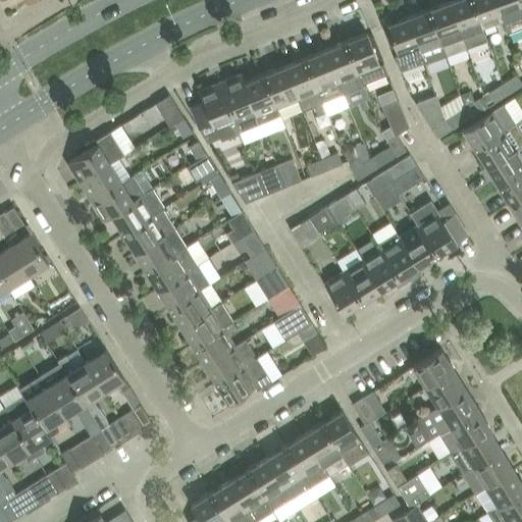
[(472,0),(455,0),(451,2),(467,47),(487,40),(483,28),(472,0)]
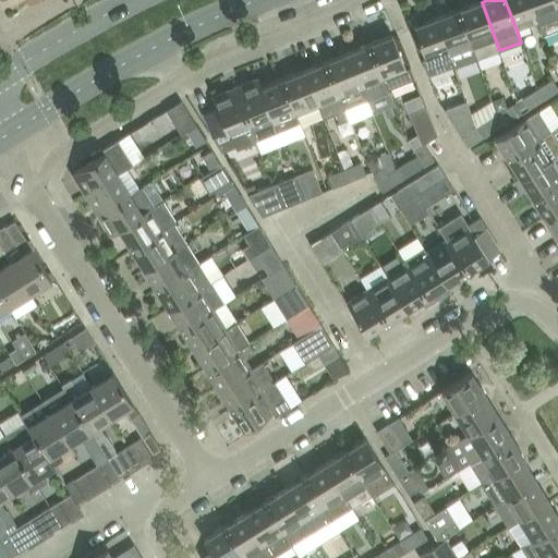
[(530,0),(505,0),(517,29),(538,22),(530,0)]
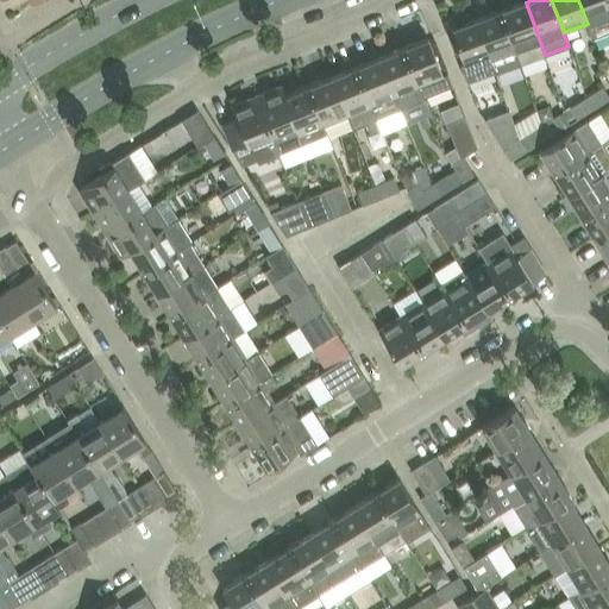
[(608,8),(606,0),(578,0),(588,24),(594,38),(608,31),(608,8)]
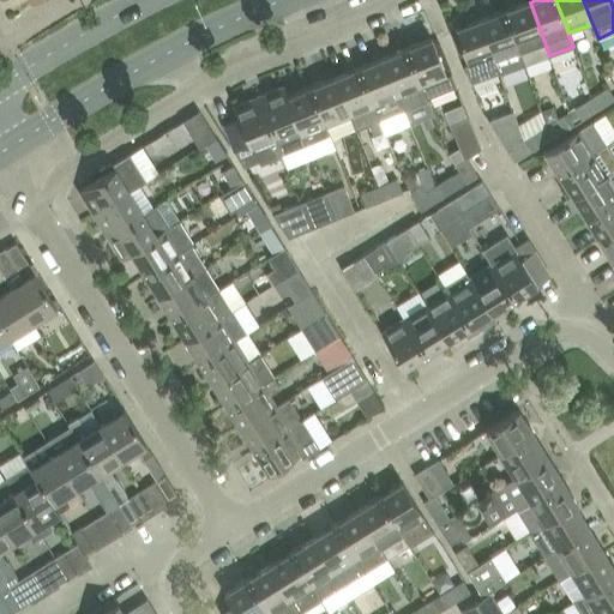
[(530,2),(505,11),(525,65),(549,55),(530,2)]
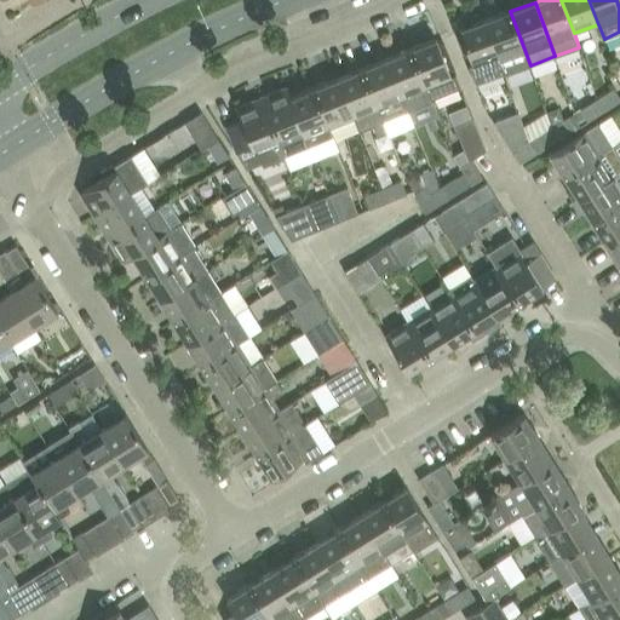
[(530,65),(510,11),(486,21),(506,75),(530,65)]
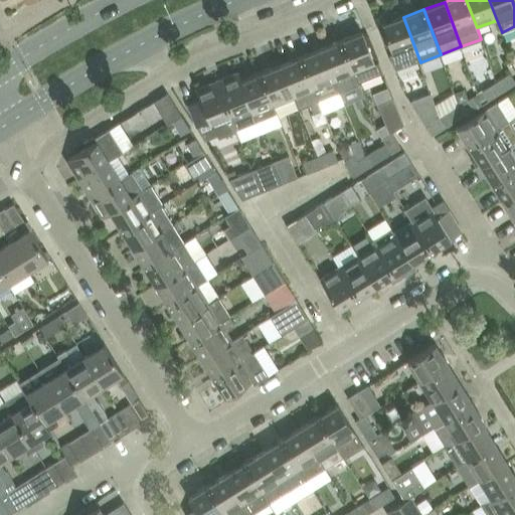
[(395,70),(419,61),(419,62),(420,62),(403,17),(381,24),(392,54),(389,55),(395,70)]
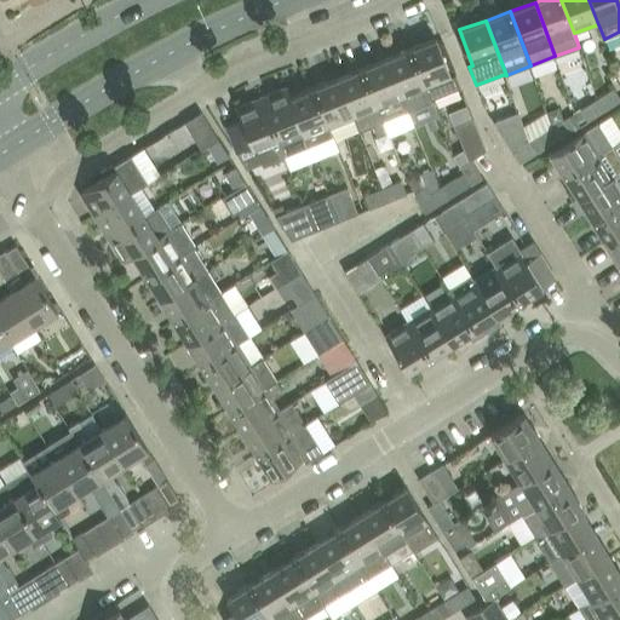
[(436,39),(412,49),(432,99),(460,87),(455,75),(452,76),(436,39)]
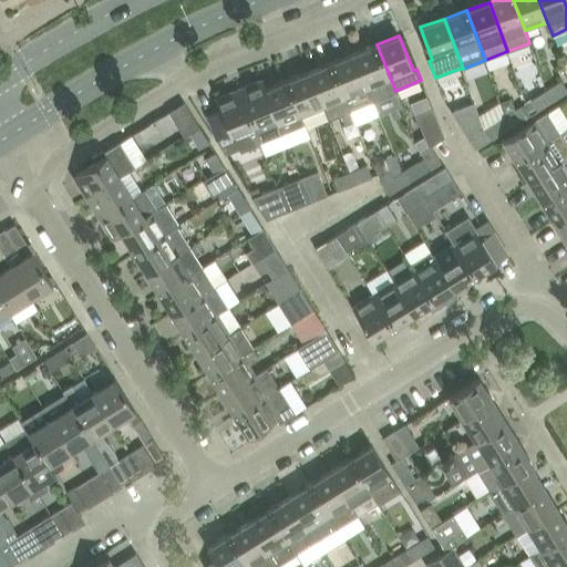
[(377,44),(353,53),(373,102),(395,93),(395,91),(377,44)]
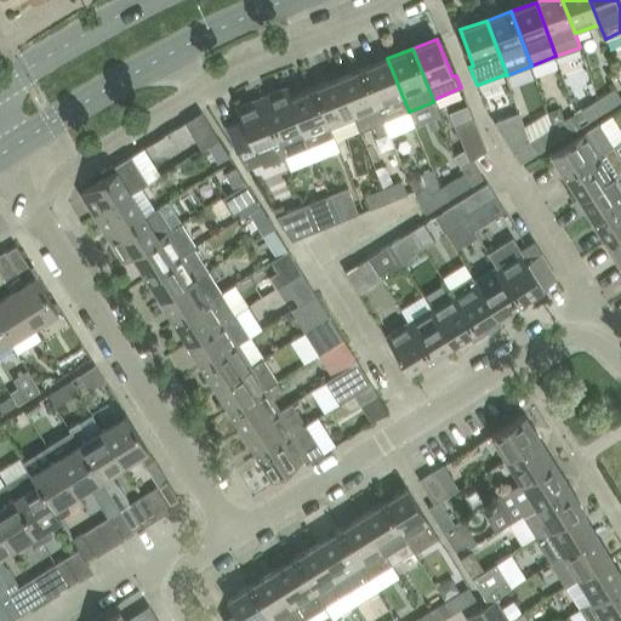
[(387,58),(363,68),(385,121),(409,112),(387,58)]
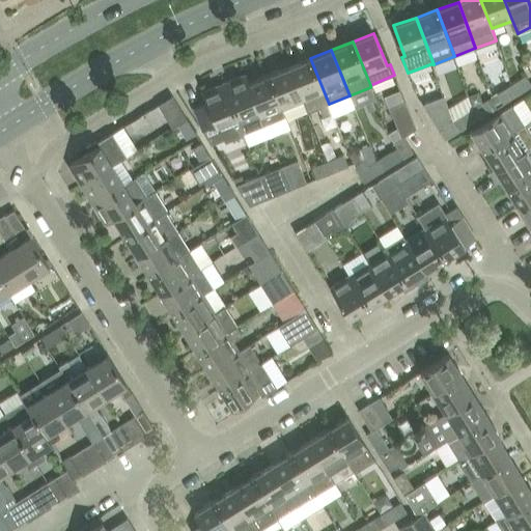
[(310,58),(289,66),(304,101),(308,111),(308,112),(319,108),(323,116),(333,112),(332,111),(329,104),(310,58)]
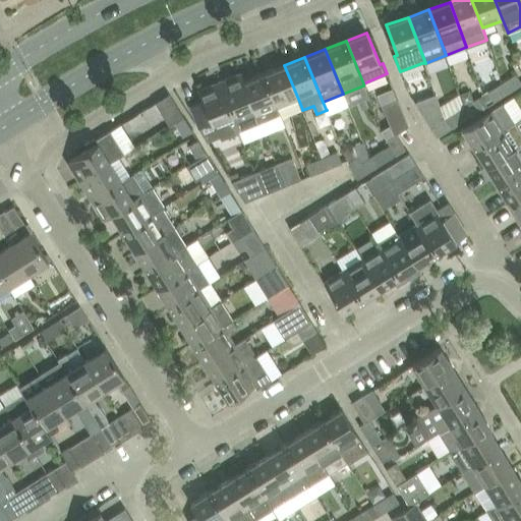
[(284,65),(264,73),(278,107),(298,99),(284,65)]
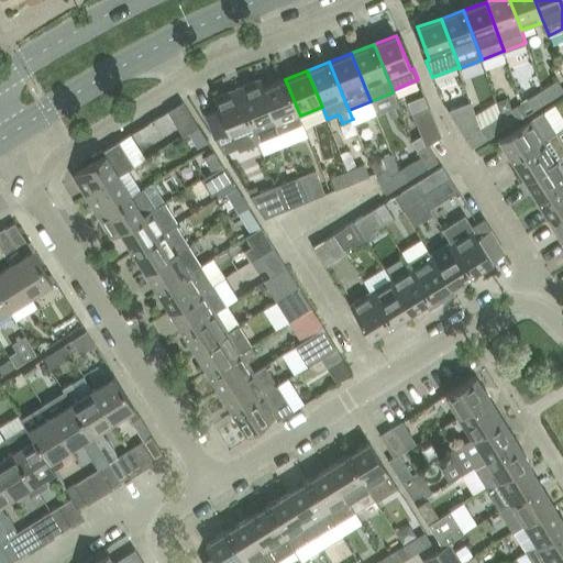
[(260,79),(238,88),(258,141),(282,132),(263,88),(260,79)]
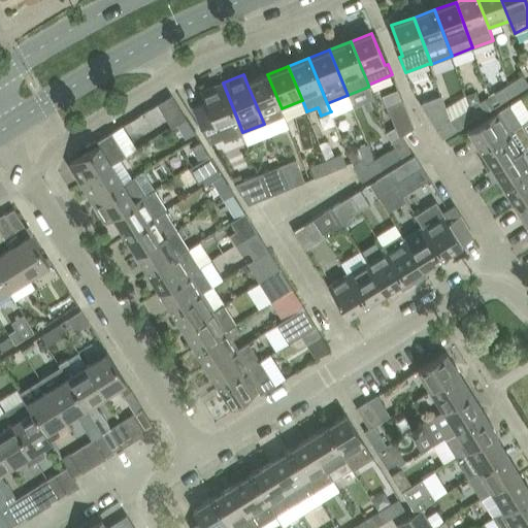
[(248,83),(246,83),(264,124),(284,116),(281,108),(282,108),(267,74),(251,81),(248,83)]
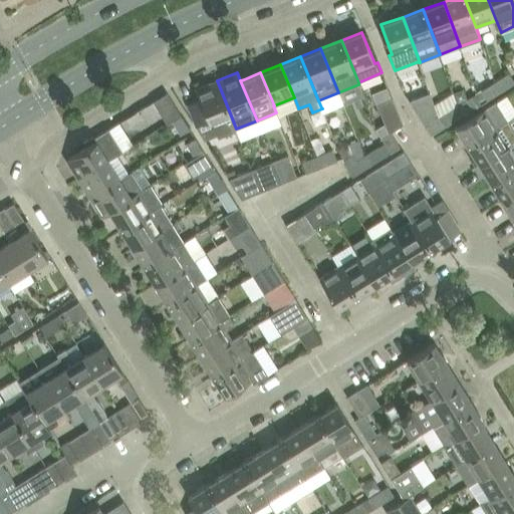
[(513,79),(510,72),(495,81),(501,91),(513,82),(513,79)]
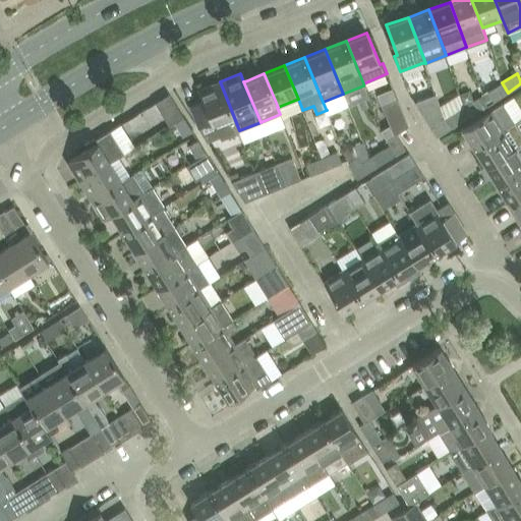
[(239,130),(220,81),(198,90),(201,100),(189,105),(198,128),(214,122),(219,135),(237,128),(239,131),(239,130)]
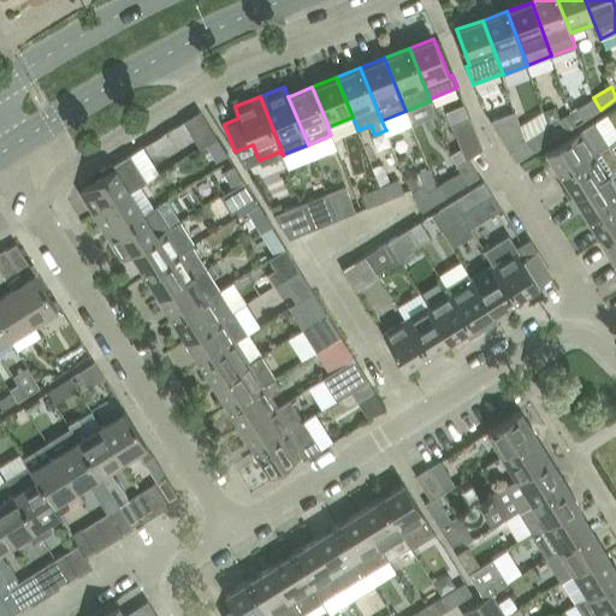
[(593,98),(576,108),(584,120),(600,110),(593,98)]
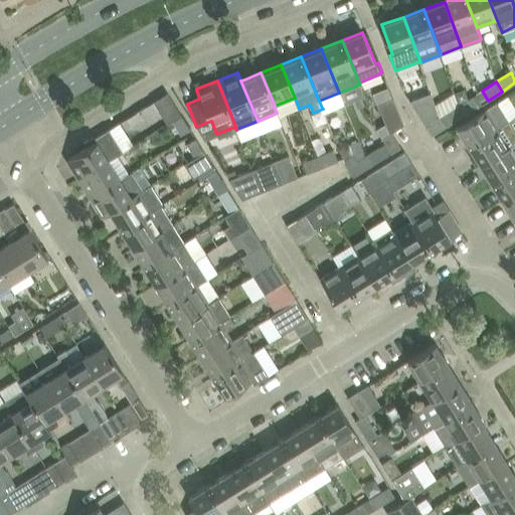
[(464,91),(454,94),(454,95),(459,106),(467,100),(464,91)]
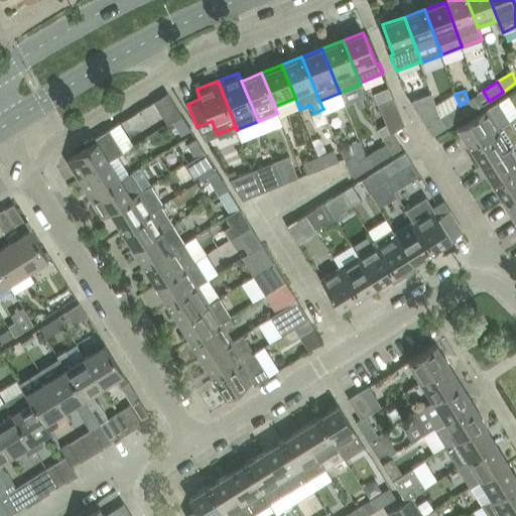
[(181,115),(172,101),(167,93),(153,101),(167,124),(172,121),(181,115)]
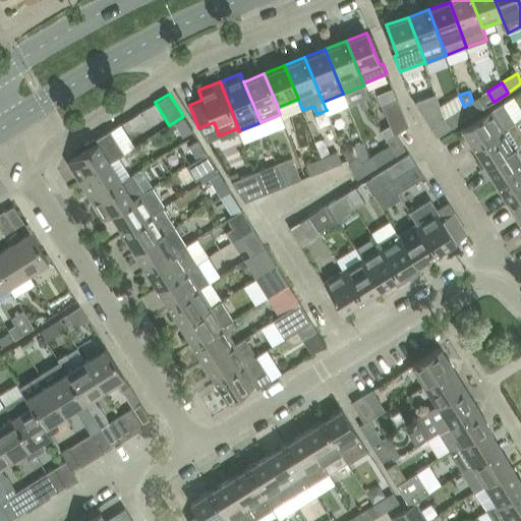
[(414,102),(423,117),(437,137),(451,128),(445,119),(440,107),(436,95),(414,102)]
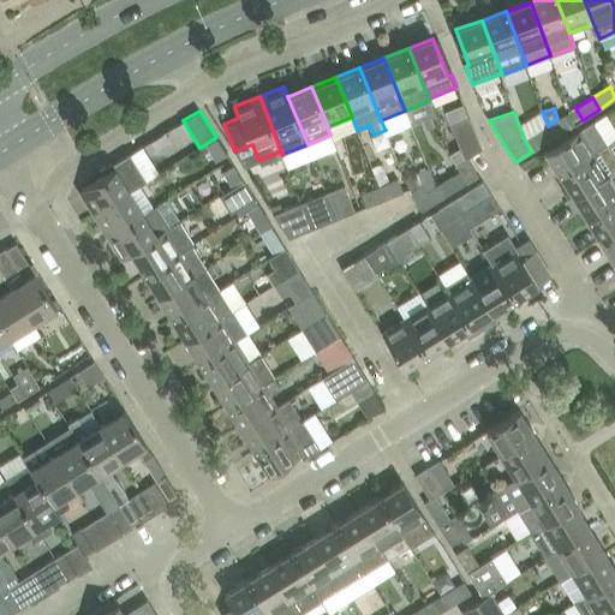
[(519,126),(525,141),(548,126),(542,113),(519,126)]
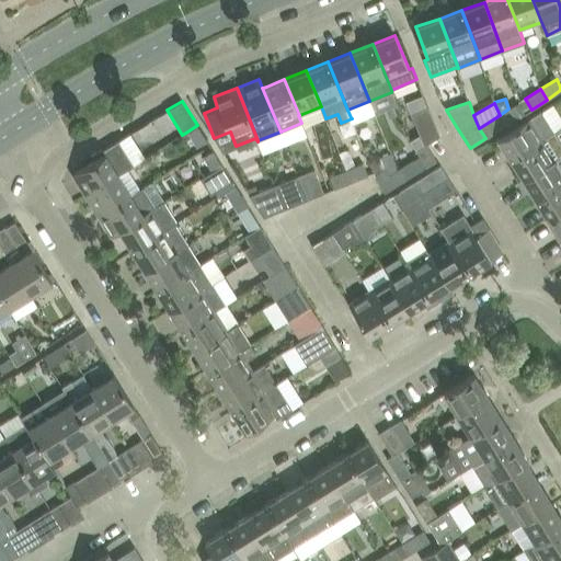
[(506,125),(522,115),(515,105),(500,115),(506,125)]
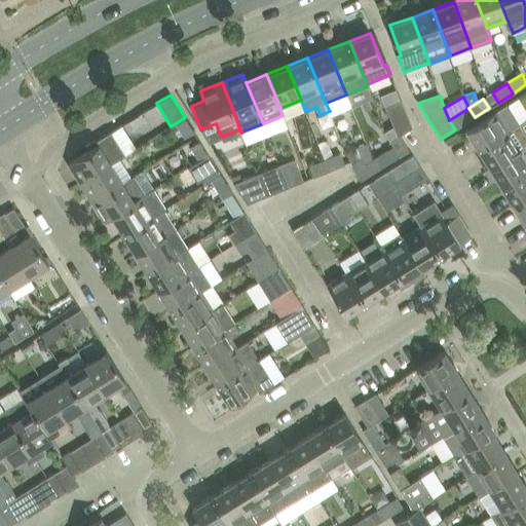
[(400,155),(409,150),(400,135),(413,127),(402,100),(385,107),(398,137),(390,141),(400,155)]
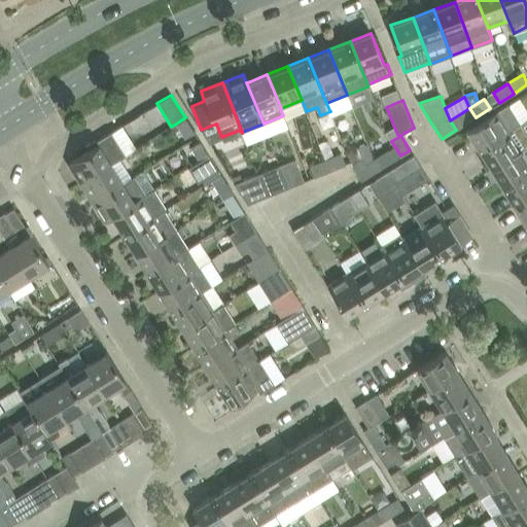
[(467,130),(480,149),(521,124),(508,104),(467,130)]
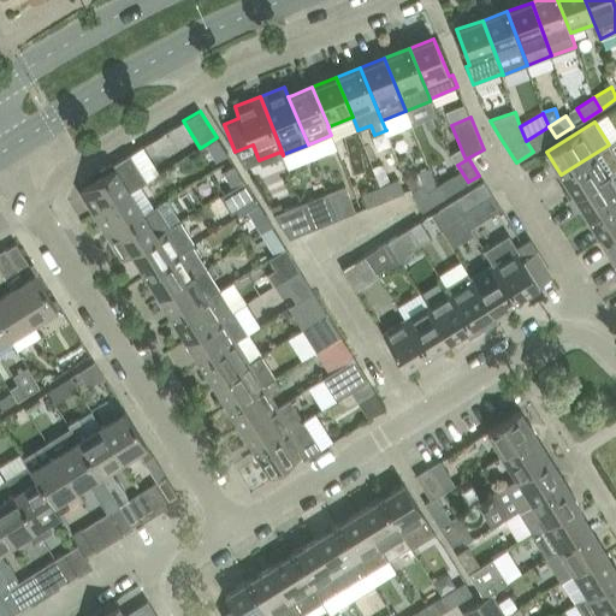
[(549,126),(526,141),(533,152),(538,148),(556,137),(549,126)]
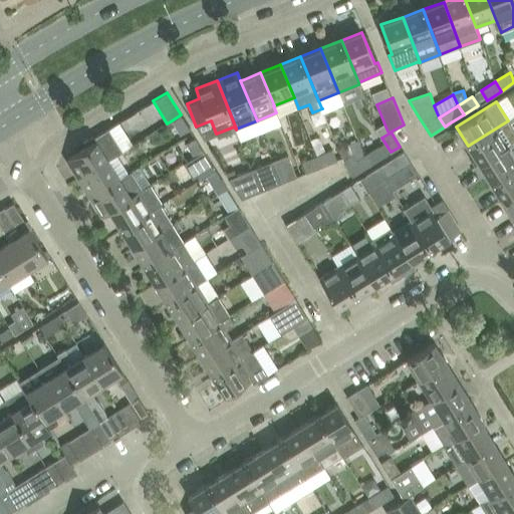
[(172,120),(181,135),(190,129),(181,114),(172,120)]
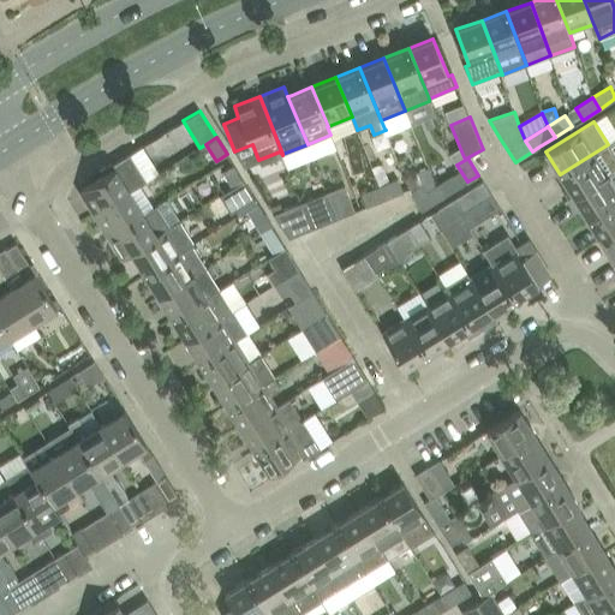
[(614,139),(608,144),(560,174),(573,196),(614,169),(614,139)]
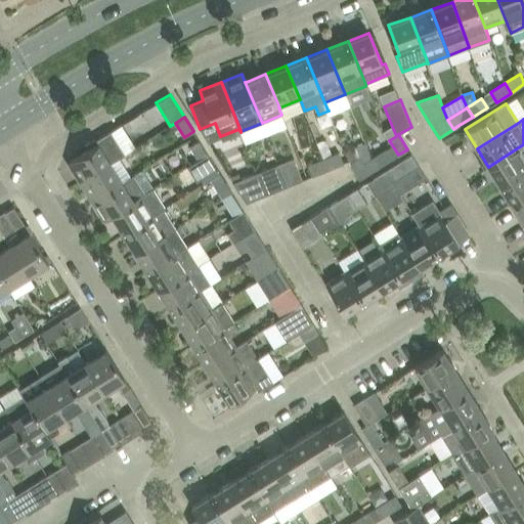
[(68,163),(80,182),(111,163),(134,148),(120,125),(95,140),(98,143),(68,163)]
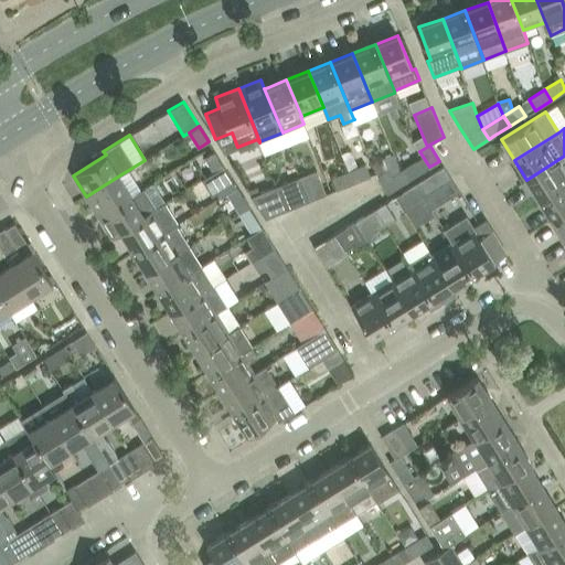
[(214,151),(204,157),(214,173),(224,167),(214,151)]
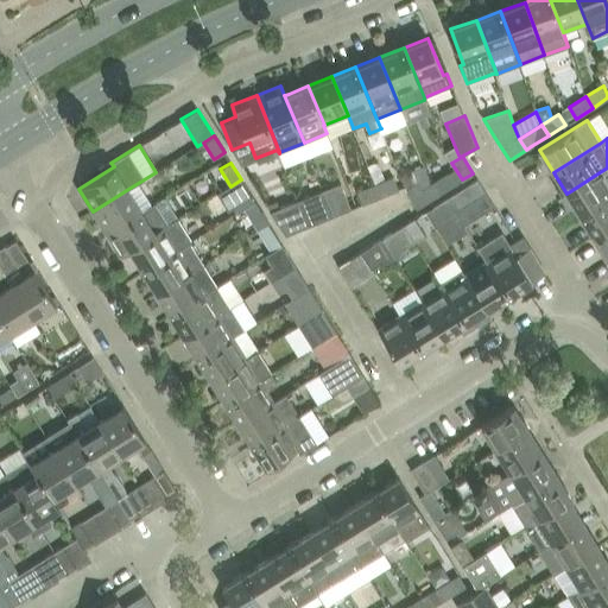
[(607,168),(567,194),(581,216),(607,198),(607,168)]
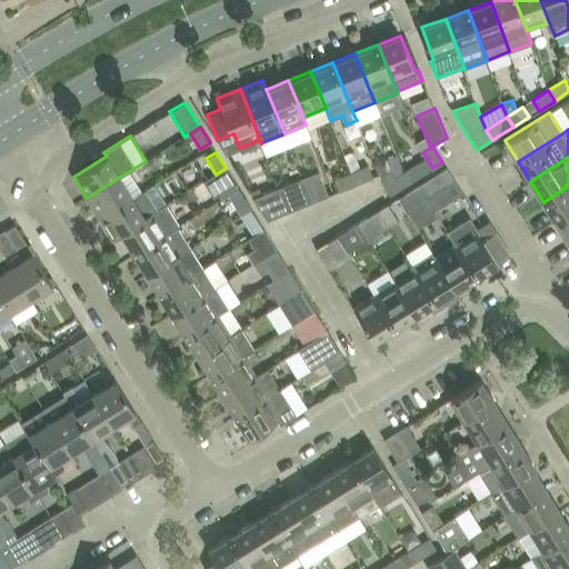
[(420,161),(405,171),(410,181),(427,172),(420,161)]
